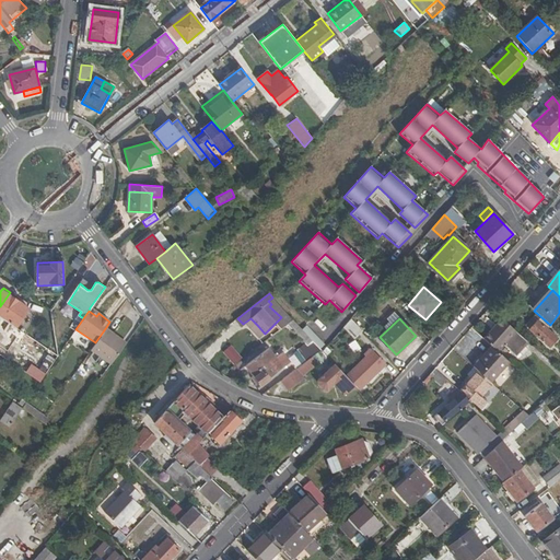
[(497,352),(515,331),(501,318),(483,339),(491,347),(497,352)]
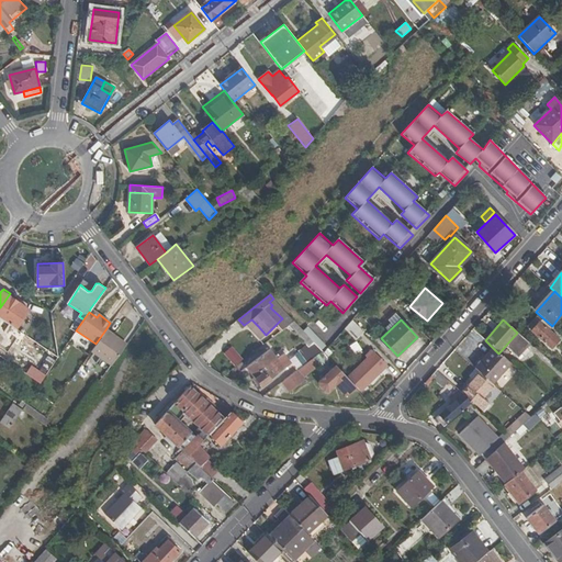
[(344,328),(356,339),(363,332),(351,321),(344,328)]
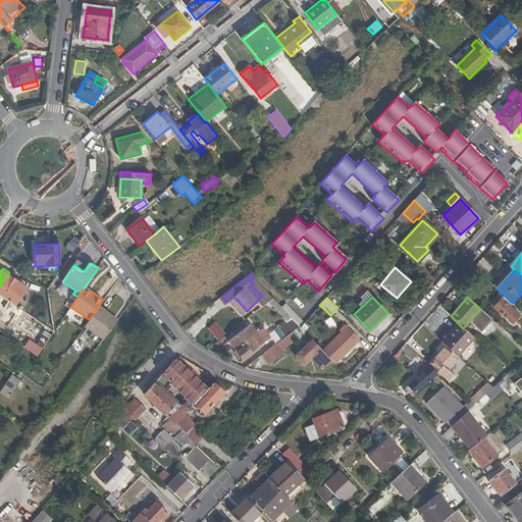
[(13,309),(0,299),(0,322),(3,324),(13,309)]
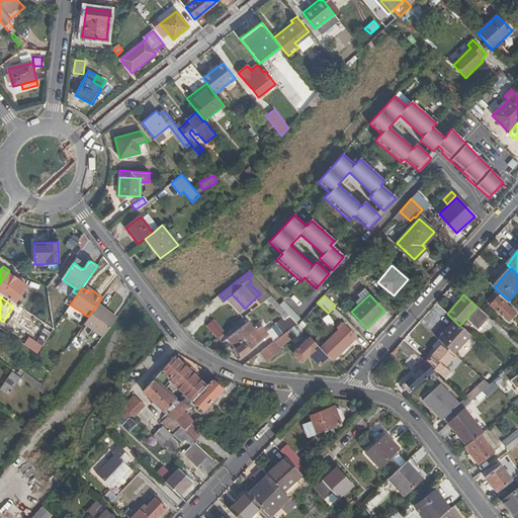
[(515,313),(497,296),(490,306),(508,322),(515,313)]
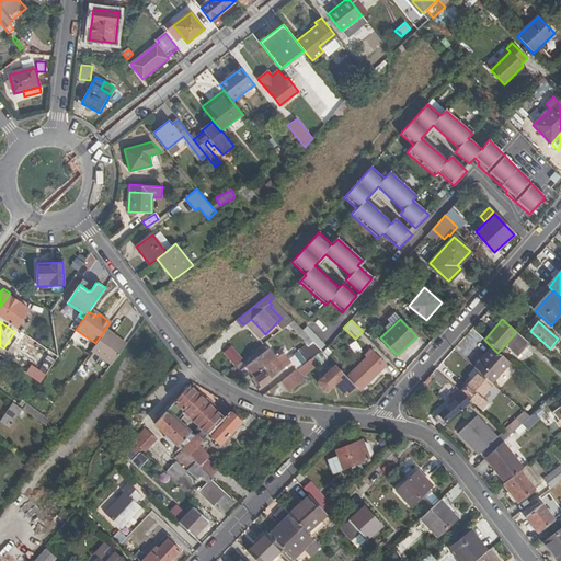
[(265,334),(258,325),(255,328),(263,335),(265,334)]
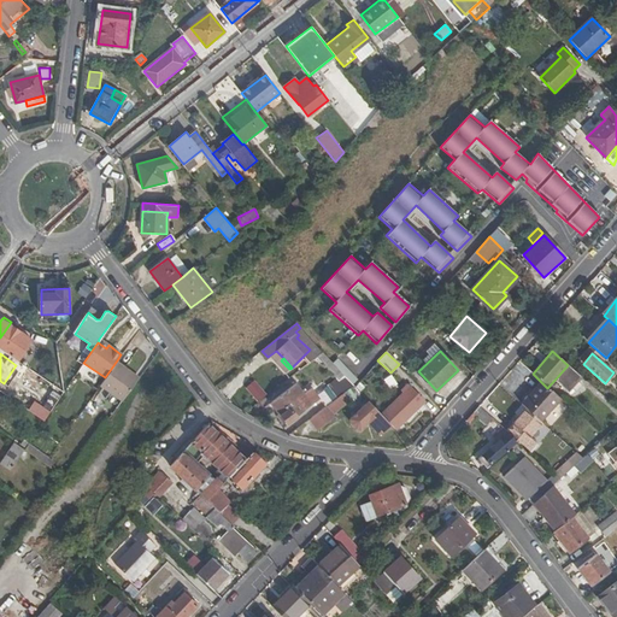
[(128,374),(130,370),(117,360),(105,377),(100,385),(121,399),(135,380),(128,374)]
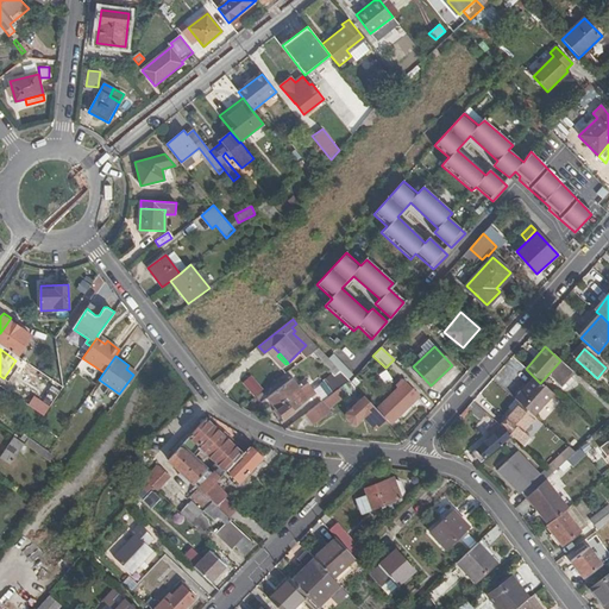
[(325,384),(332,394),(350,380),(341,371),(325,384)]
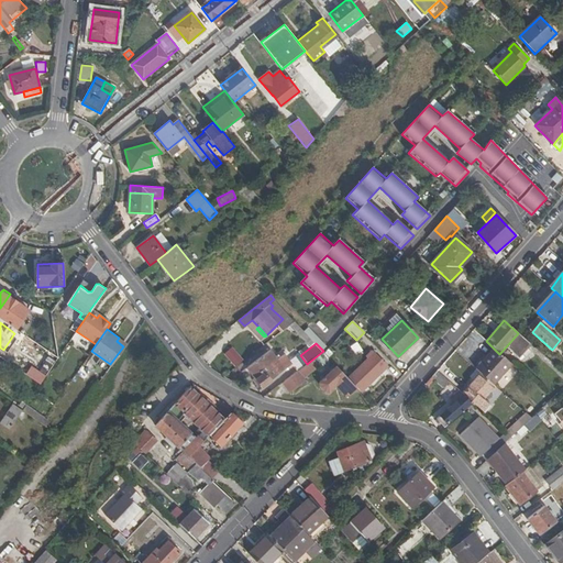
[(234,366),(243,360),(231,346),(223,354),(234,366)]
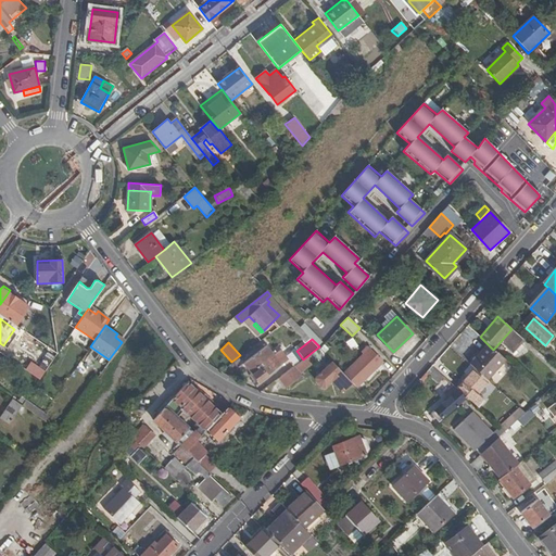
[(488,380),(505,359),(493,350),(488,344),(470,364),(476,369),(488,380)]
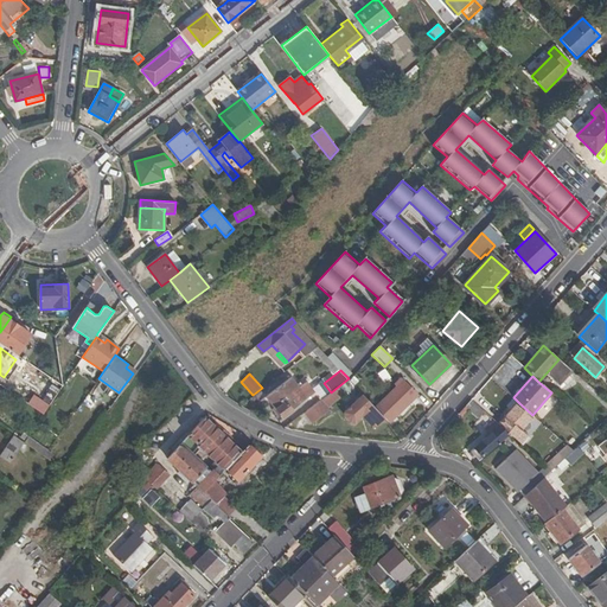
[(293,378),(267,397),(282,417),(308,397),(293,378)]
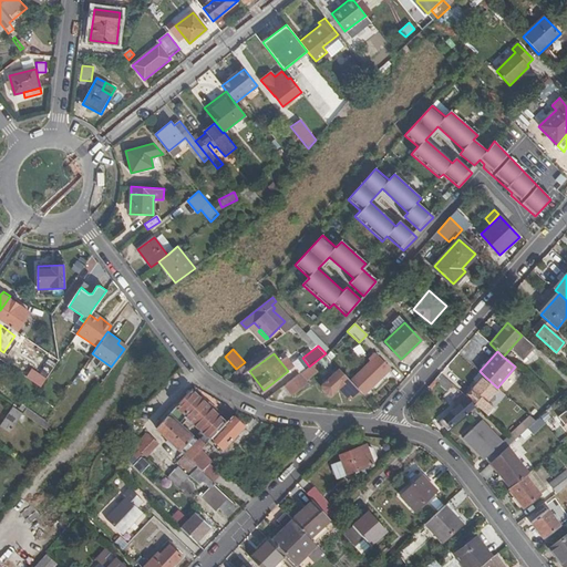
[(377,356),(351,381),(361,391),(364,394),(390,369),(377,356)]
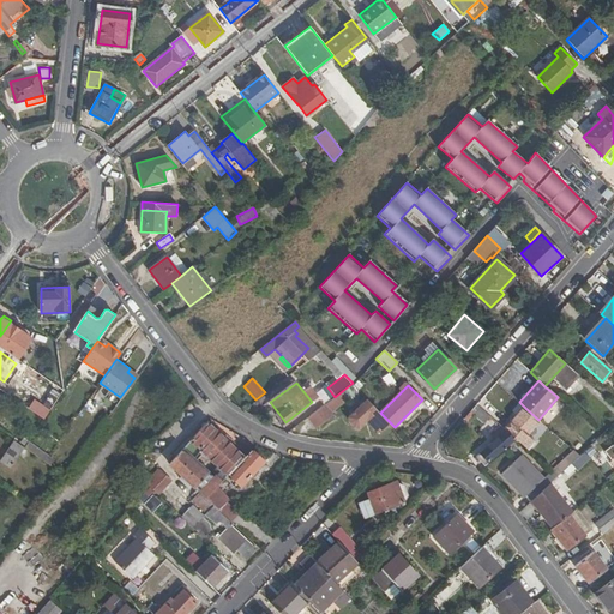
[(383,432),(391,423),(380,413),(368,399),(349,417),(351,421),(355,427),(360,428),(368,421),(379,432),(383,432)]
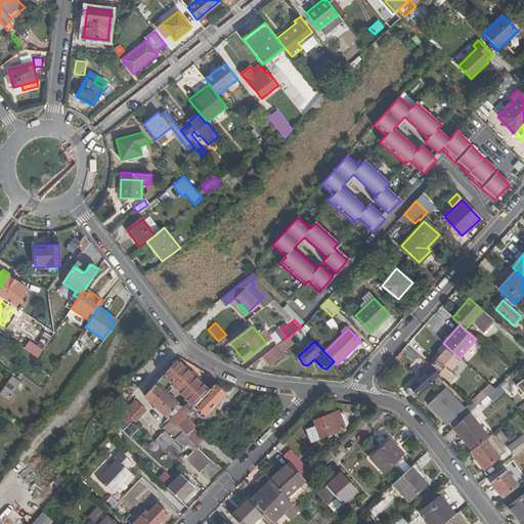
[(34,344),(30,350),(38,354),(42,348),(34,344)]
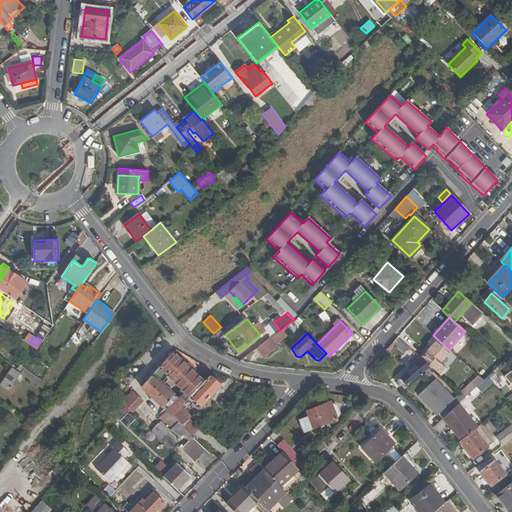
[(271,337),(258,348),(264,357),(278,346),(271,337)]
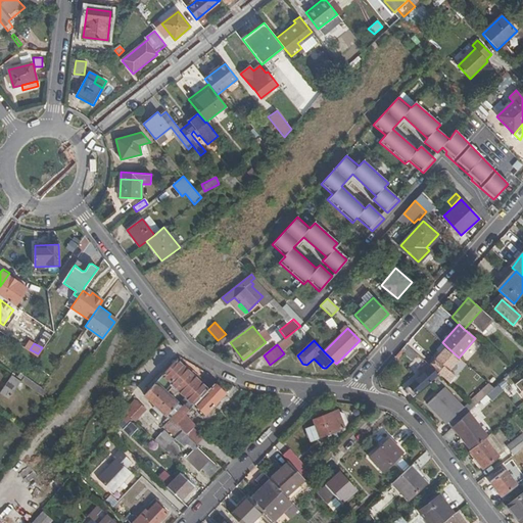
[(413,361),(418,354),(407,344),(395,357),(398,360),(403,353),(413,361)]
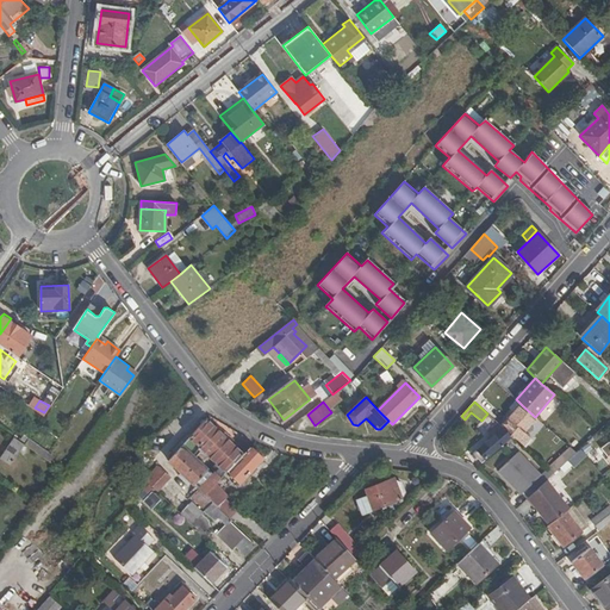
[(516,440),(535,417),(522,405),(502,428),(516,440)]
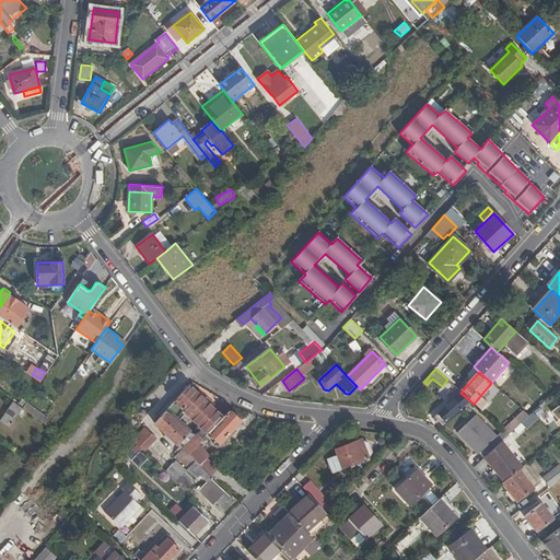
[(183,450),(187,454),(207,433),(222,417),(189,385),(154,423),(183,450)]
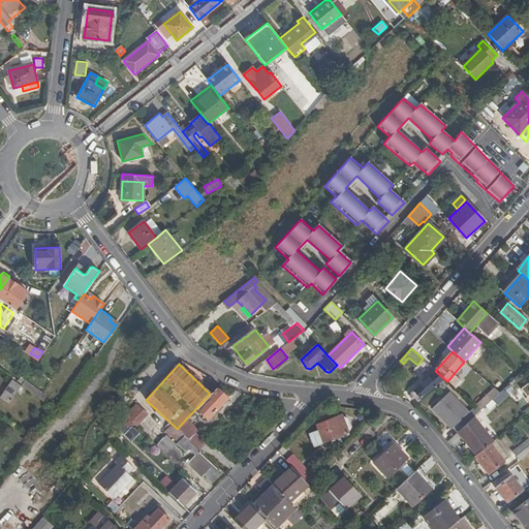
[(0,395),(0,398),(8,403),(21,385),(11,379),(0,395)]
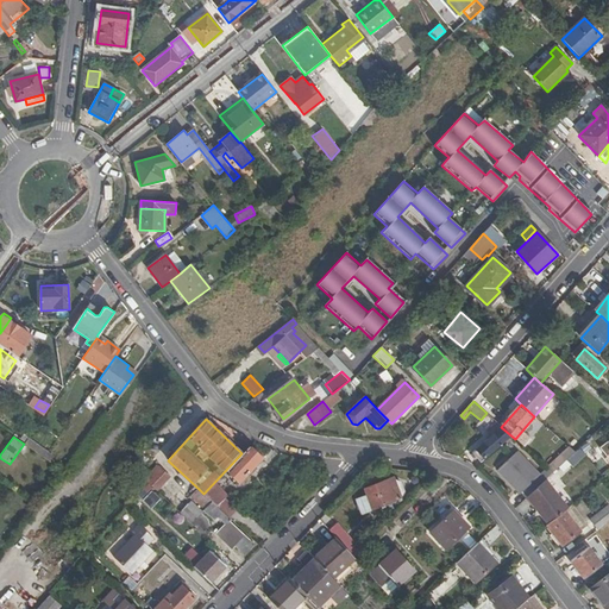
[(590,443),(582,450),(600,470),(608,463),(590,443)]
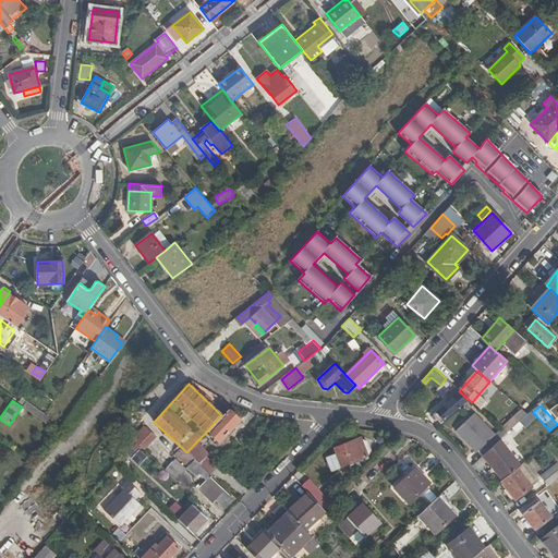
[(534,419),(523,407),(502,425),(514,437),(534,419)]
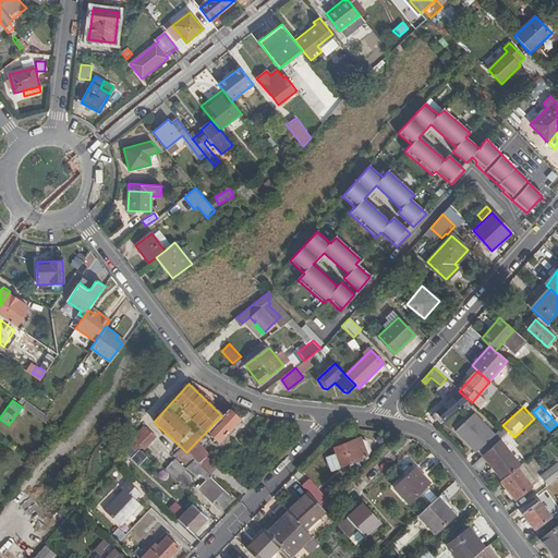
[(240,419),(229,409),(221,415),(206,432),(217,443),(240,419)]
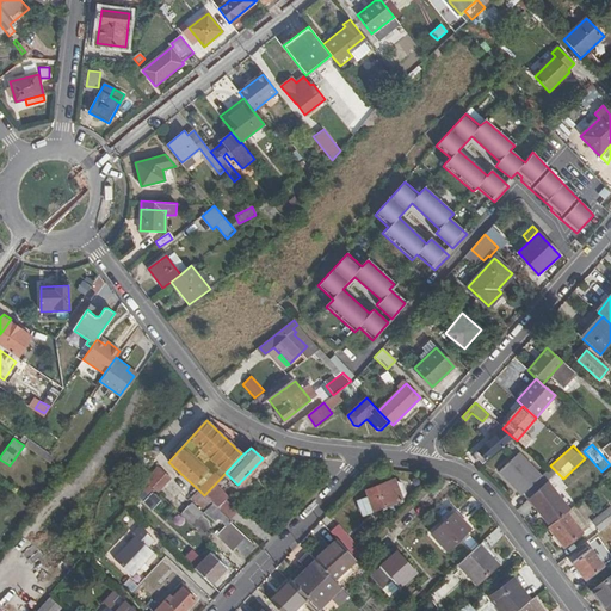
[(524,494),(529,499),(548,482),(542,476),(541,477),(519,455),(500,471),(523,495),(524,494)]
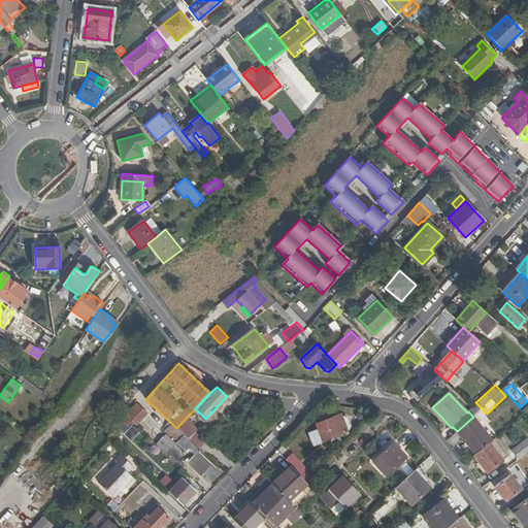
[(138,406),(128,419),(134,425),(135,426),(145,414),(138,406)]
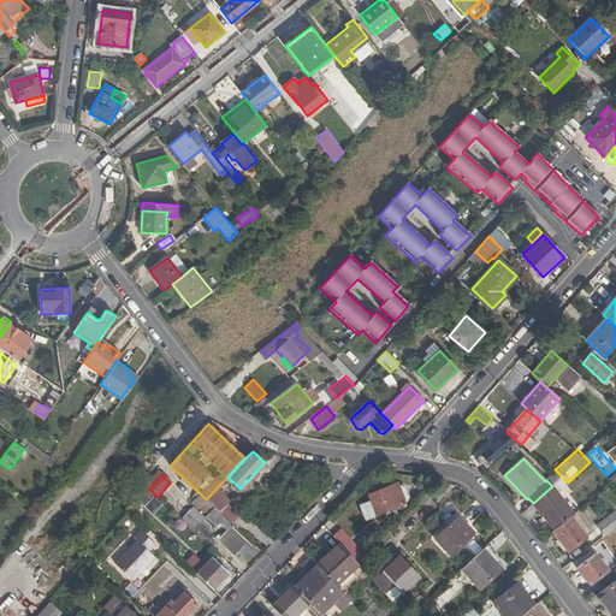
[(391,489),(390,486),(369,495),(377,515),(406,504),(409,498),(406,487),(400,485),(391,489)]
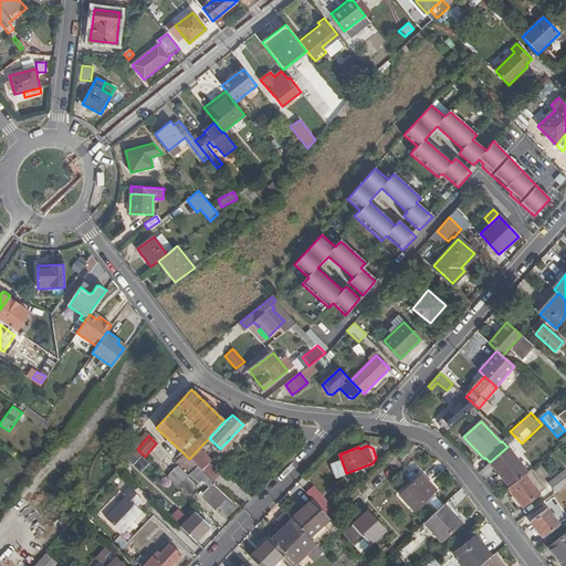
[(530,472),(507,446),(507,447),(490,462),(498,473),(500,472),(511,486),(525,475),(530,472)]
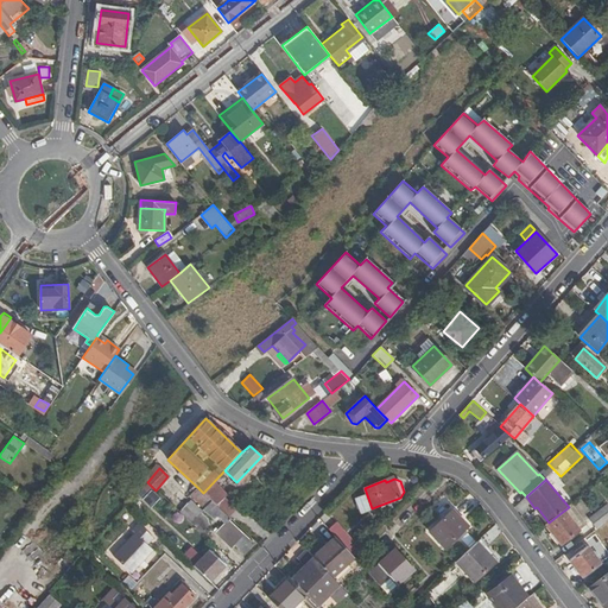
[(154,489),(147,482),(139,492),(146,498),(154,489)]
